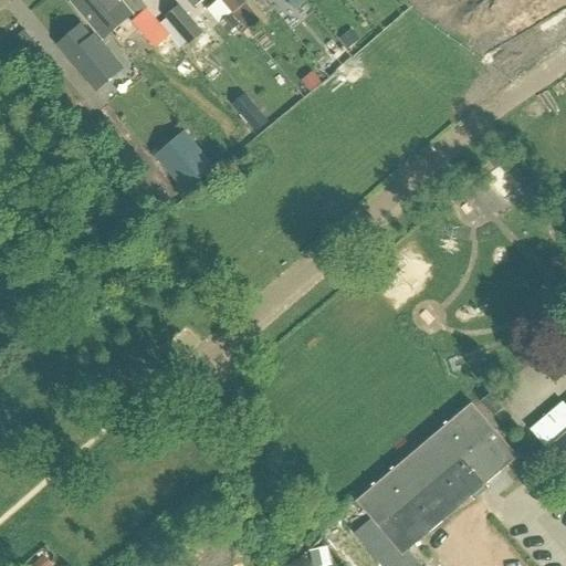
[(127,39),(114,23),(127,11),(117,0),(75,0),(73,2),(115,50),(127,39)]
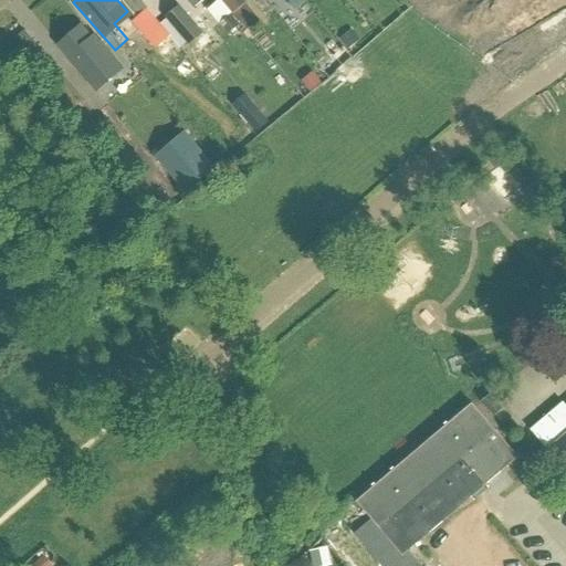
[(186,0),(194,9),(203,0),(186,0)]
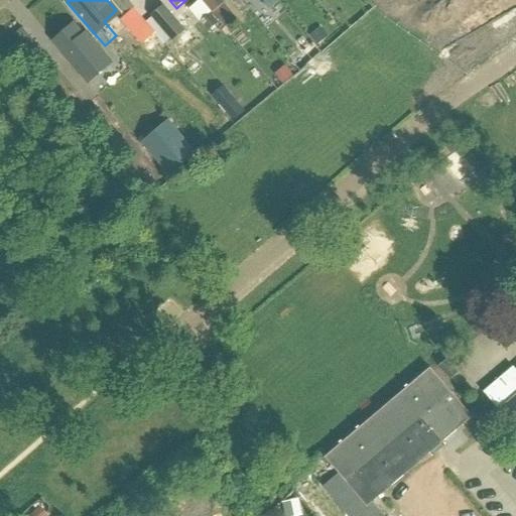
[(197,0),(191,0),(183,7),(196,21),(207,12),(197,0)]
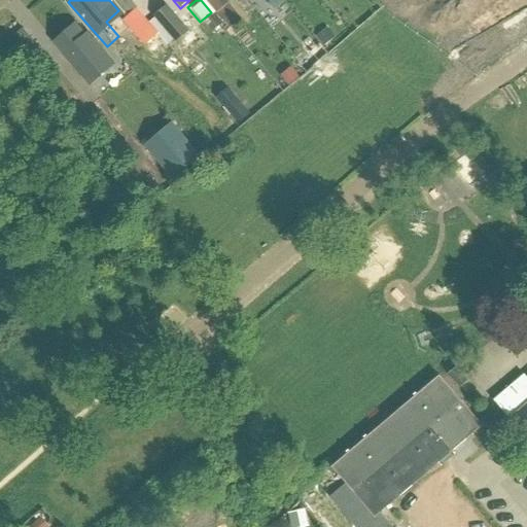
[(225,0),(206,0),(216,12),(227,2),(225,0)]
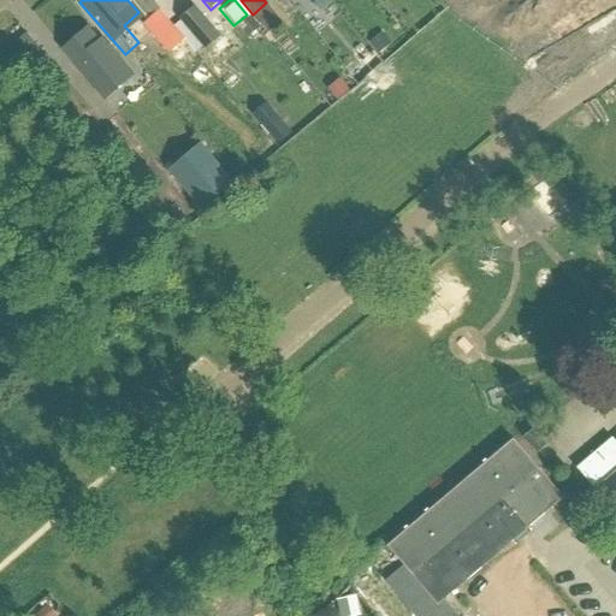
[(531,0),(496,0),(523,48),(550,34),(531,0)]
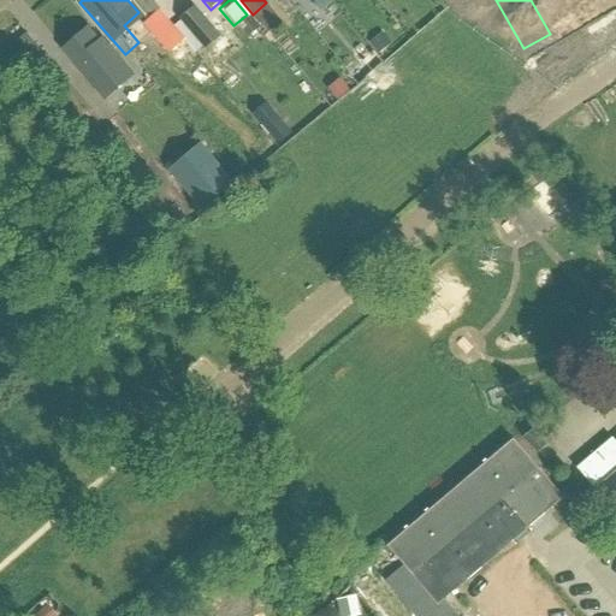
[(566,0),(531,0),(550,34),(576,19),(566,0)]
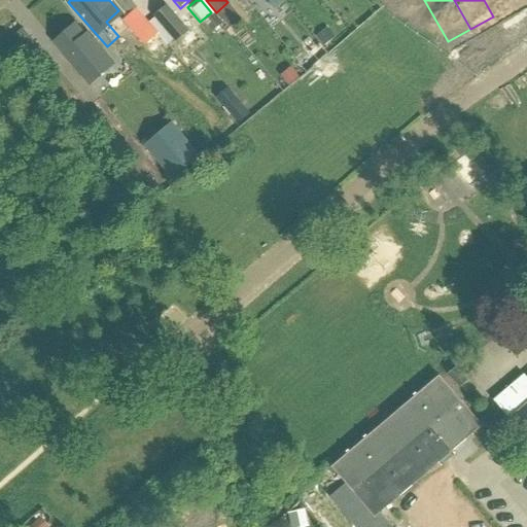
[(513,0),(484,0),(493,16),(516,4),(513,0)]
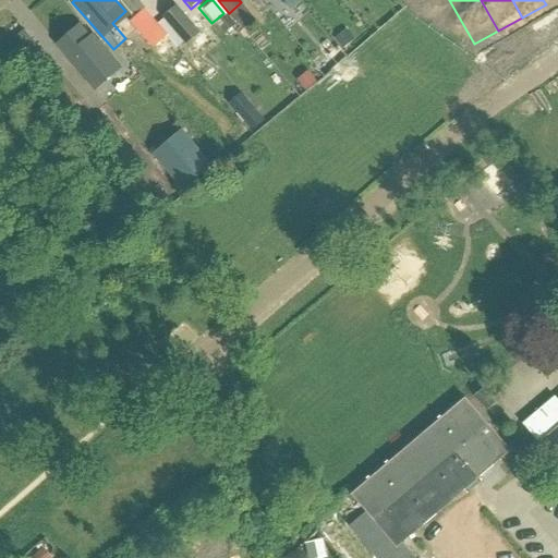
[(179,5),(165,17),(187,45),(202,33),(179,5)]
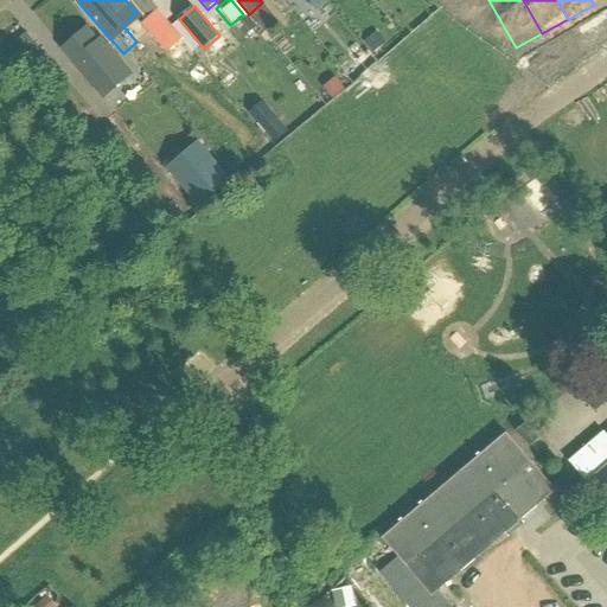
[(141,24),(166,51),(181,38),(158,10),(141,24)]
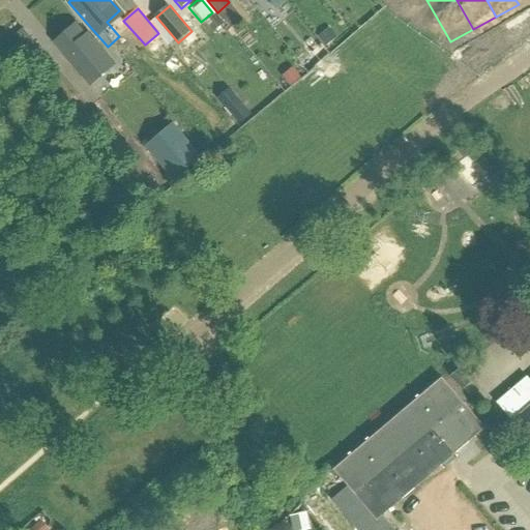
[(215,13),(205,24),(213,33),(224,23),(215,13)]
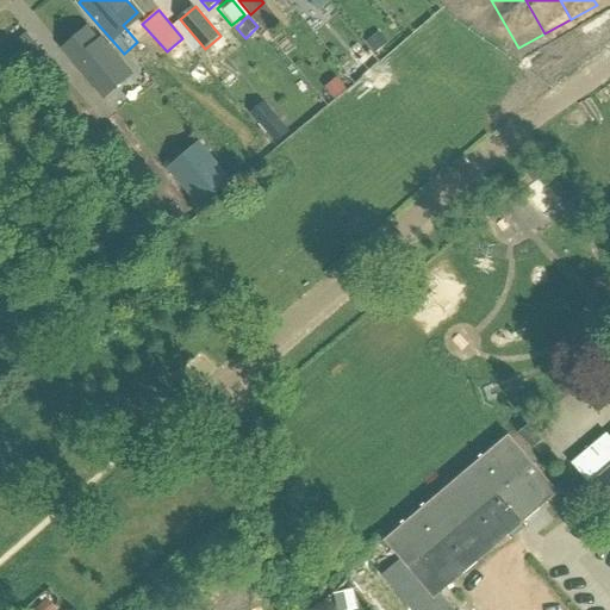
[(87,29),(63,50),(75,64),(81,70),(99,92),(104,99),(116,88),(132,75),(103,38),(99,42),(87,29)]
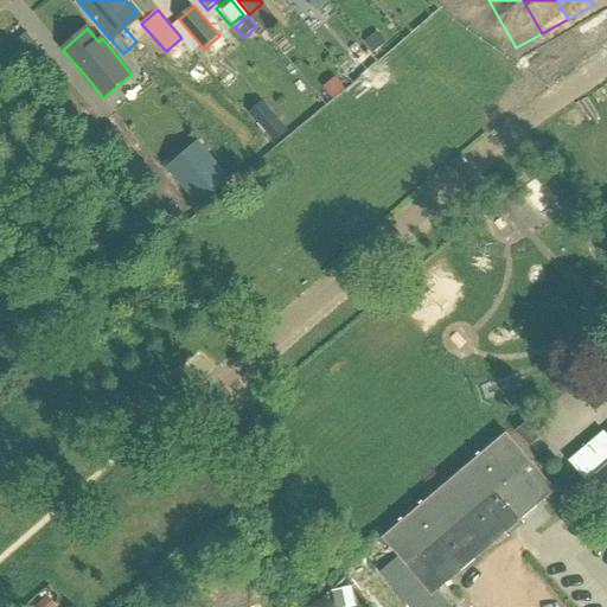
[(378,34),(366,44),(372,53),(385,44),(378,34)]
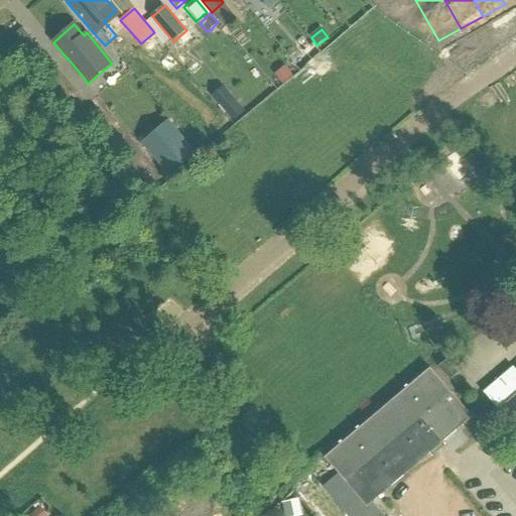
[(303,51),(312,60),(320,53),(312,44),(303,51)]
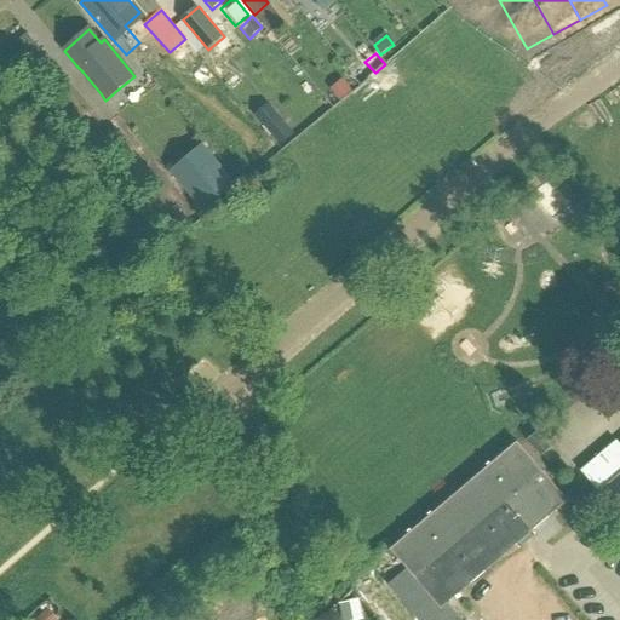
[(49,59),(38,69),(45,78),(56,68),(49,59)]
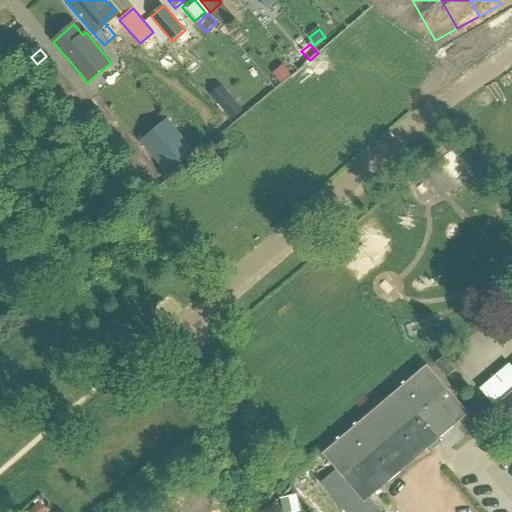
[(280,66),(270,73),(278,84),(288,76),(280,66)]
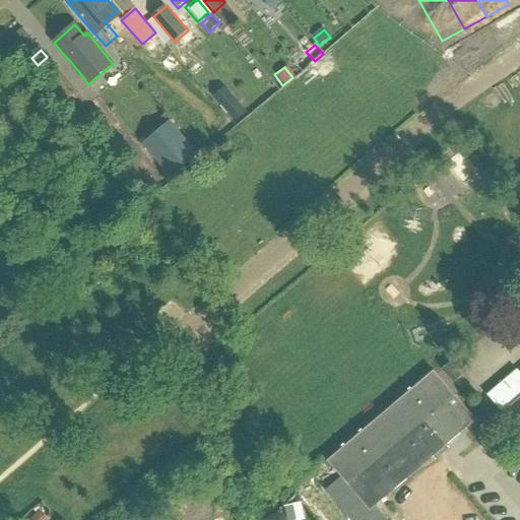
[(213,98),(236,123),(247,113),(224,87),(213,98)]
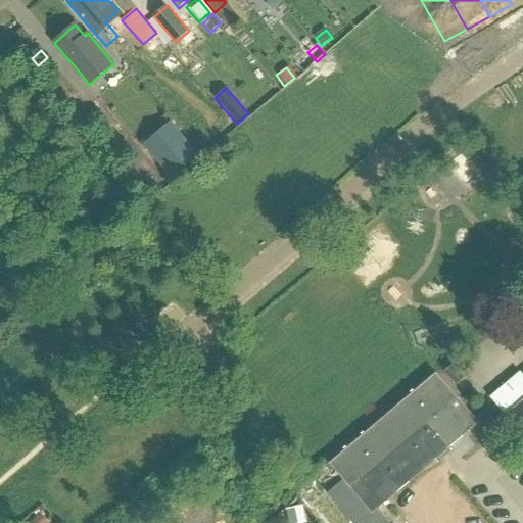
[(171,124),(145,145),(172,177),(197,155),(171,124)]
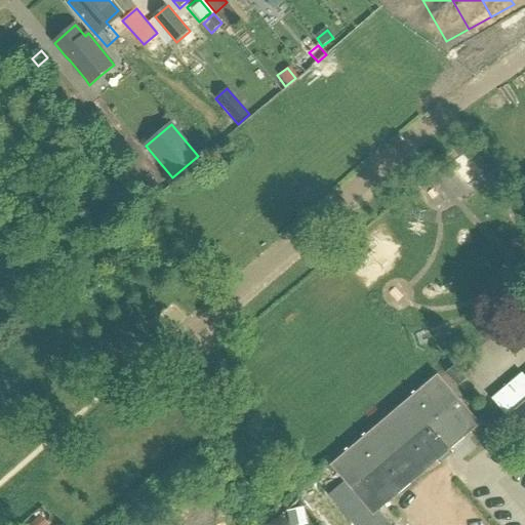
[(444,371),(455,384),(461,377),(450,365),(444,371)]
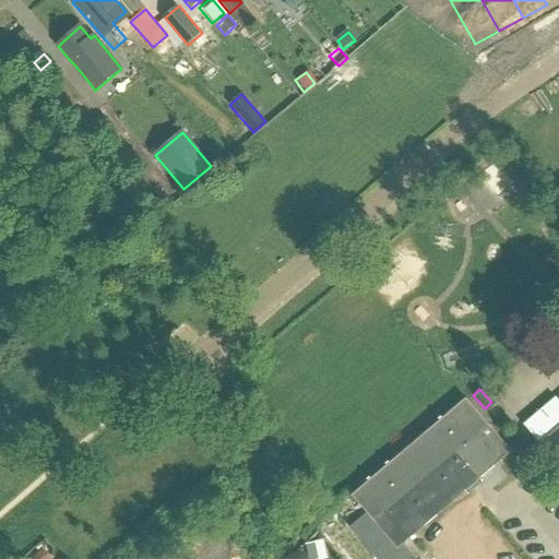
[(539,443),(540,444),(558,465),(558,401),(558,402),(555,397),(523,424),(540,443),(539,443)]
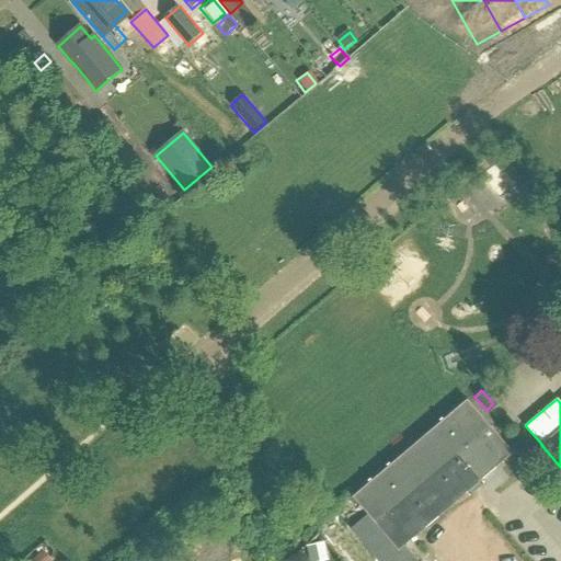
[(468,400),(418,443),(462,496),(470,491),(472,494),(482,487),(479,483),(513,454),(468,400)]
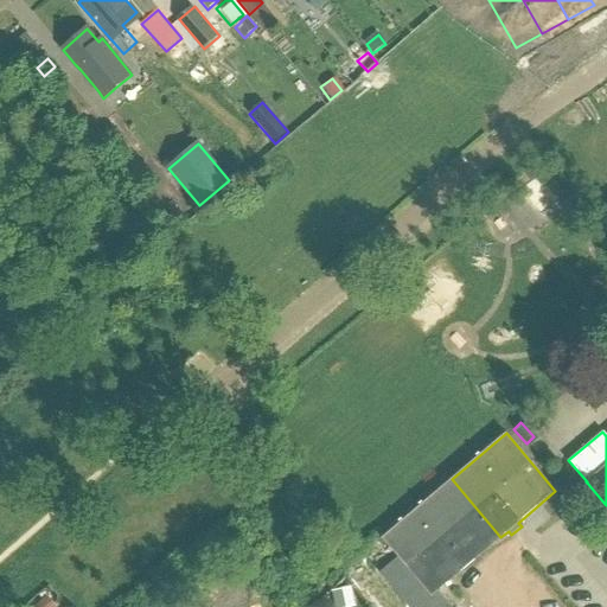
[(398,557),(379,573),(409,606),(451,606),(438,592),(500,537),(452,479),(382,538),(398,557)]
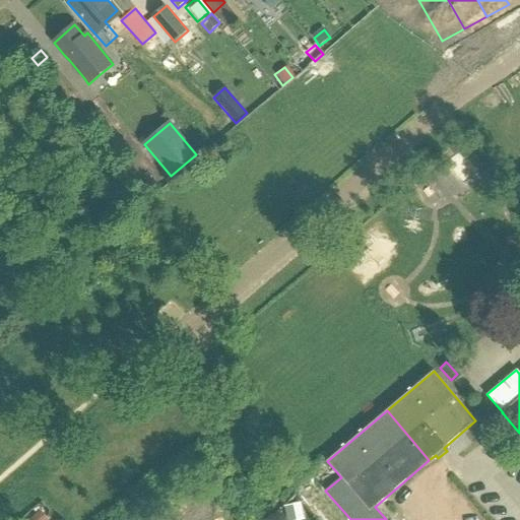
[(47,519),(40,511),(29,519),(47,519)]
